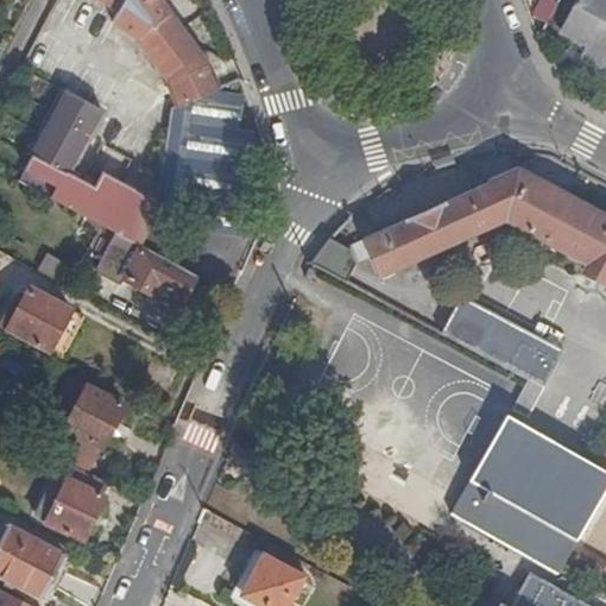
[(131,0),(101,0),(125,12),(131,0)]
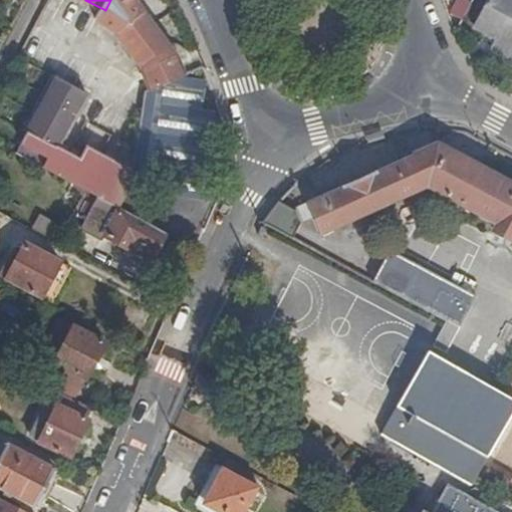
[(158,92),(189,77),(171,46),(137,0),(110,0),(105,10),(99,22),(118,35),(142,65),(158,92)]
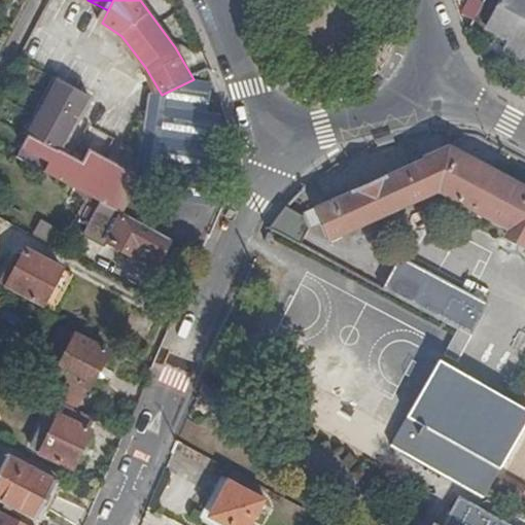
[(503,58),(516,65),(524,47),(524,0),(502,0),(486,32),(510,45),(503,58)]
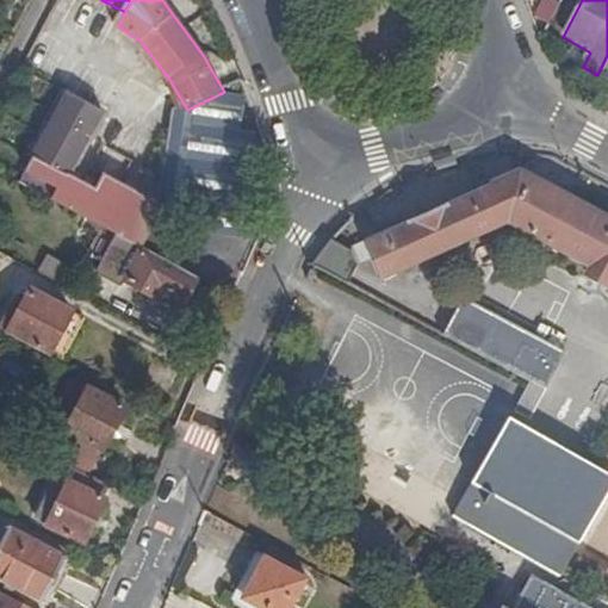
[(109,43),(132,57),(141,42),(118,26),(109,43)]
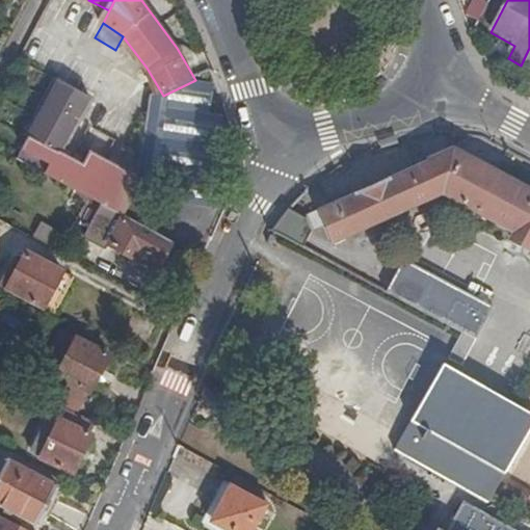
[(529,48),(521,65),(529,70),(529,48)]
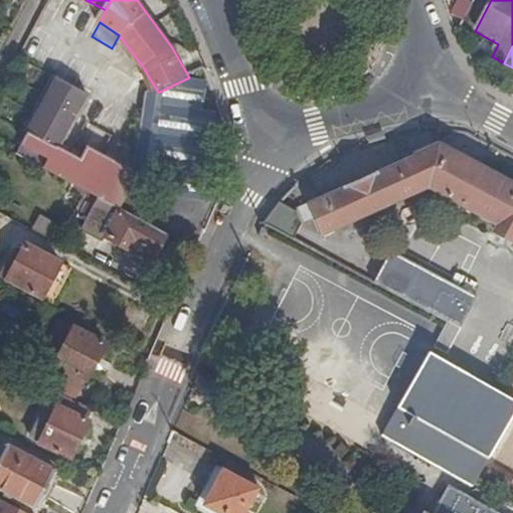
[(60,76),(18,154),(25,157),(67,80),(60,76)]
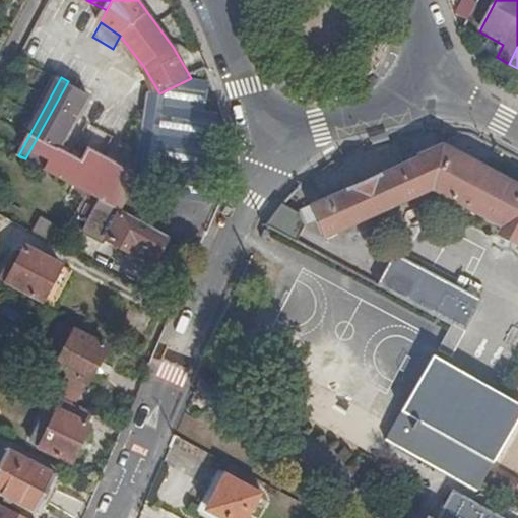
[(214,80),(191,78),(159,93),(146,100),(138,174),(136,184),(154,186),(152,198),(216,203),(219,171),(218,108),(219,98),(212,96),(214,80)]
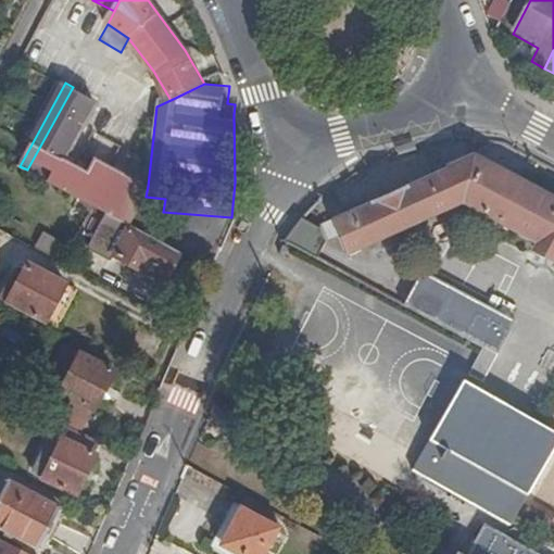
[(73,87),(27,170),(63,189),(75,164),(62,156),(95,98),(73,87)]
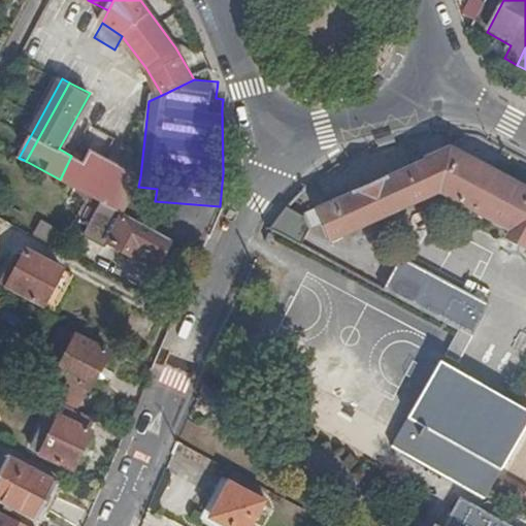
[(71,156),(60,179),(98,200),(126,215),(138,192),(138,187),(140,176),(89,149),(81,161),(71,156)]
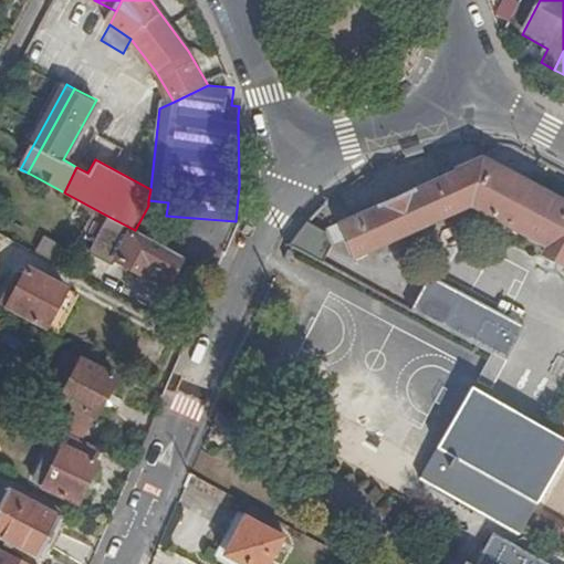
[(563,204),(479,159),(337,222),(346,240),(355,257),(468,206),(549,250),(546,253),(563,262),(563,204)]
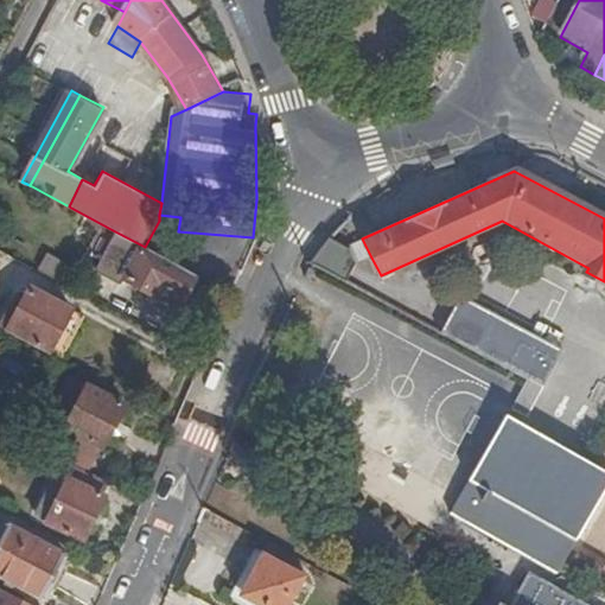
[(159,221),(145,247),(166,259),(182,233),(178,231),(159,221)]
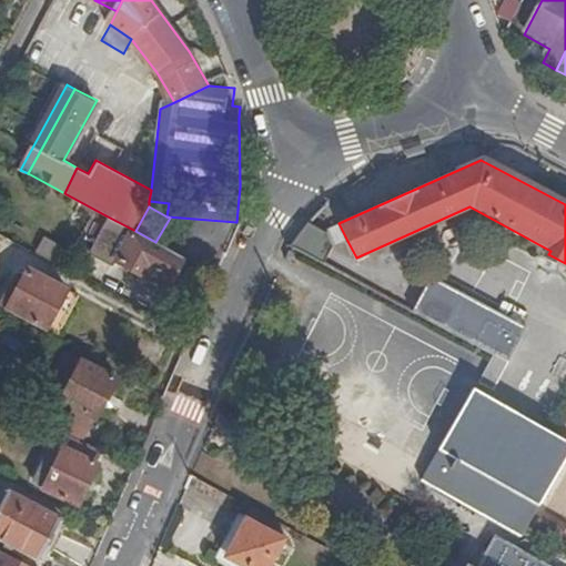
[(172,282),(184,258),(155,242),(135,231),(105,215),(88,251),(113,265),(117,261),(150,279),(153,272),(172,282)]
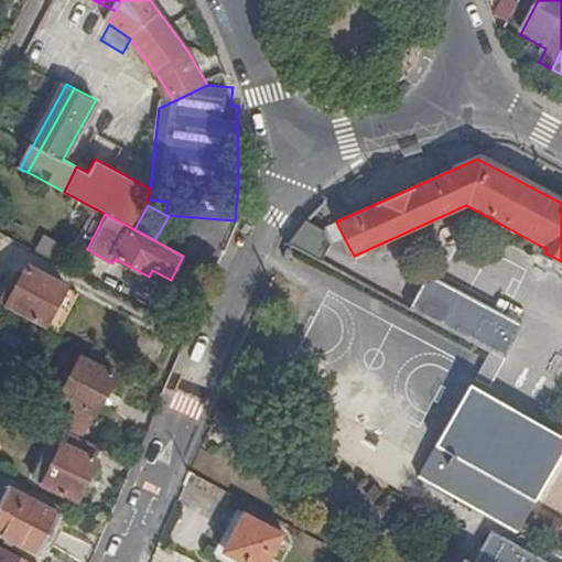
[(303,217),(287,246),(320,262),(331,246),(324,228),(303,217)]
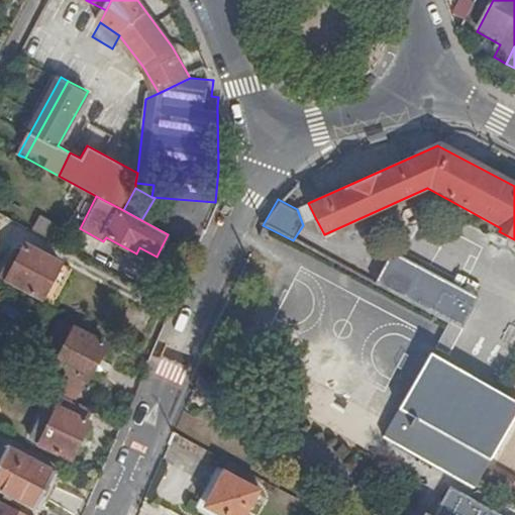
[(316,219),(308,203),(297,209),(303,225),(316,219)]
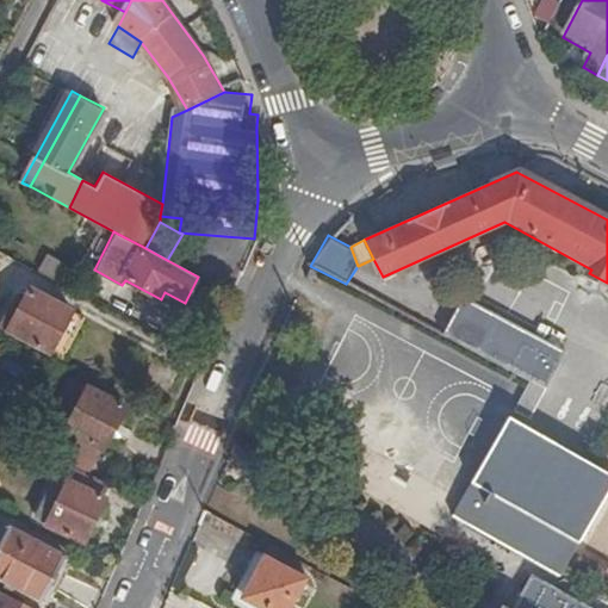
[(20,315),(35,290),(26,286),(13,310),(20,315)]
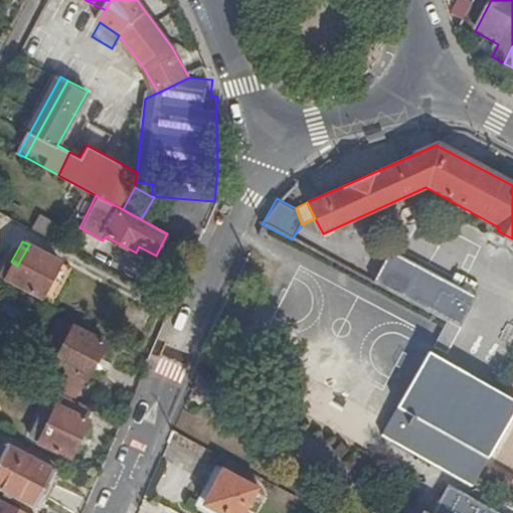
[(17,266),(9,279),(43,297),(62,263),(29,244),(17,266)]
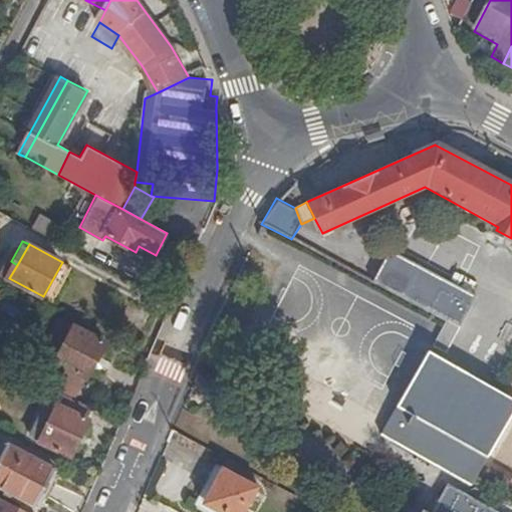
[(410,301),(428,268),(391,247),(372,282),(410,301)]
